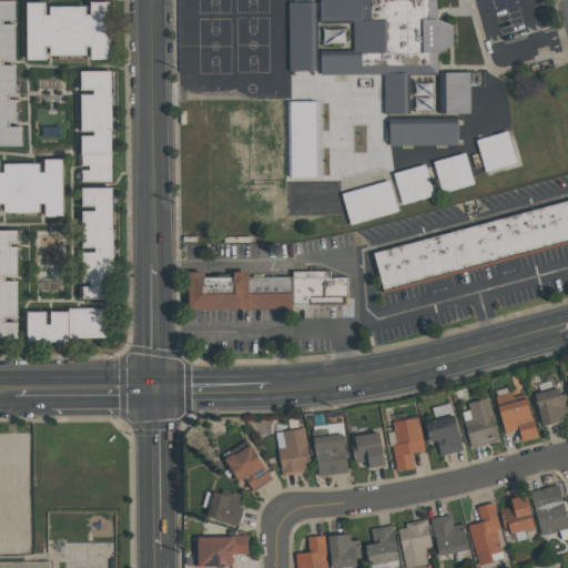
[(0,0),(0,145),(22,145),(22,123),(17,123),(17,95),(16,64),(4,66),(4,59),(16,59),(14,21),(16,21),(16,0),(0,0)]
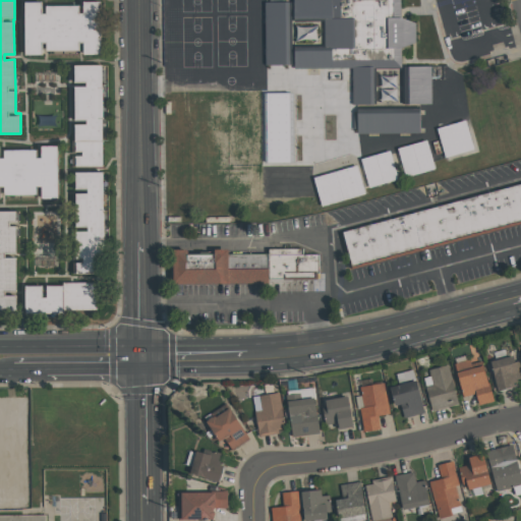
[(415,47),(415,20),(400,20),(400,0),(293,0),(293,19),(324,19),(324,48),(294,48),(294,68),(352,68),(352,105),(373,105),(373,82),(367,82),(367,77),(372,77),(372,67),(401,67),(401,47),(415,47)]
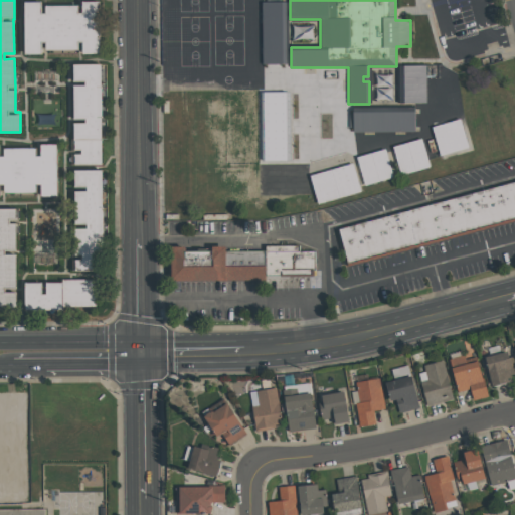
[(100,53),(99,1),(80,1),(80,5),(43,5),(43,2),(24,2),(24,54),(43,54),(43,50),(78,50),(78,40),(82,40),(82,53),(100,53)]
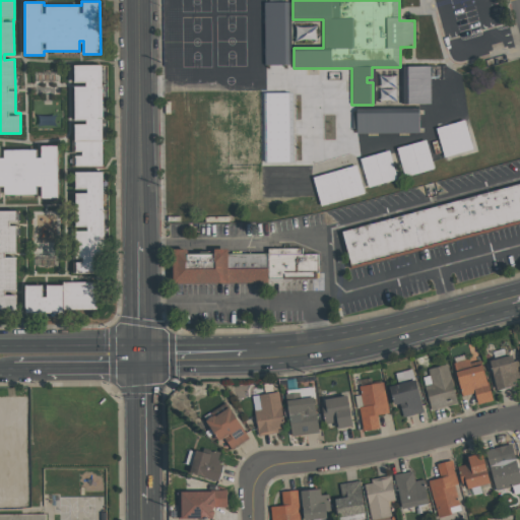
[(265,66),(288,65),(287,2),(264,2),(265,66)]
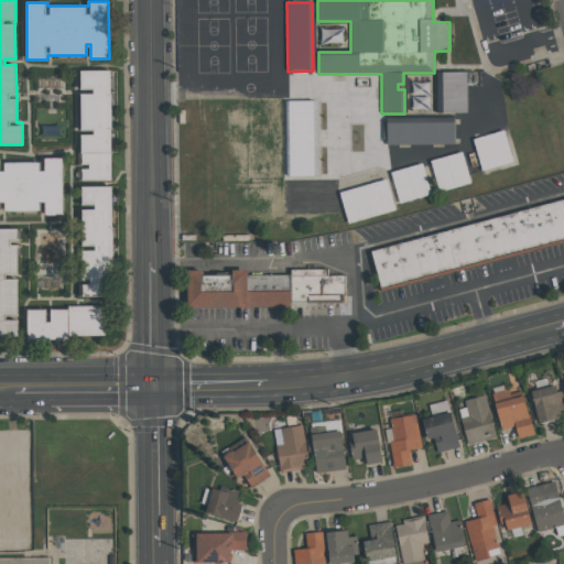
[(343,41),(343,30),(322,30),(323,41),(343,41)]
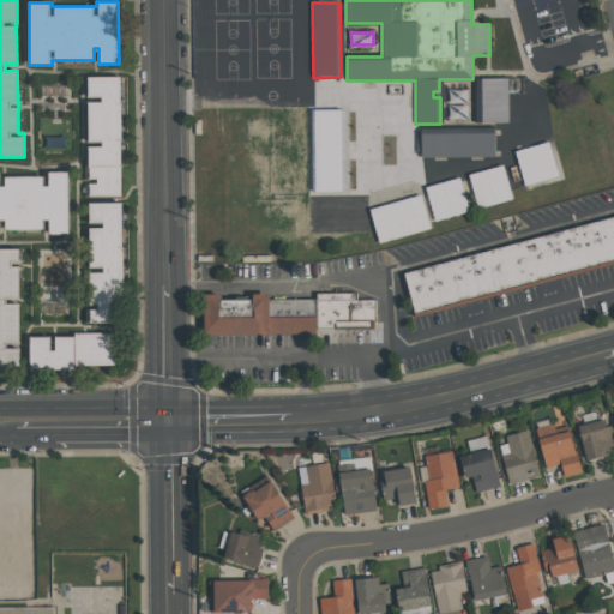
[(121,194),(120,77),(88,77),(88,100),(88,144),(88,180),(89,180),(89,194),(121,194)]
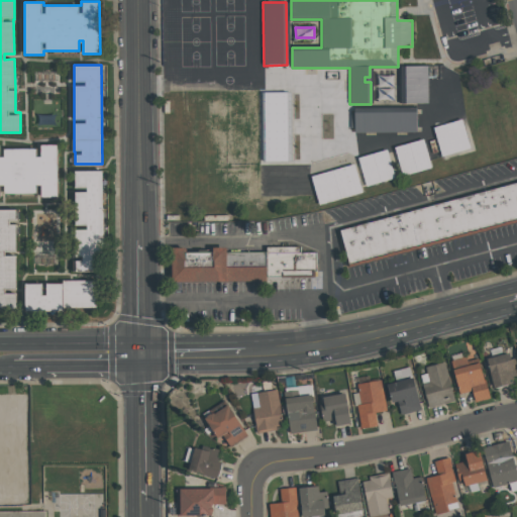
[(400,66),(401,103),(428,103),(427,66),(400,66)]
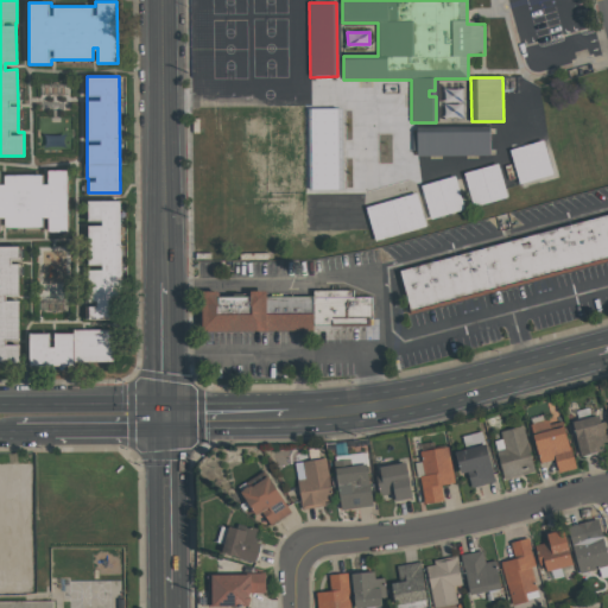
[(318,101),(301,102),(301,137),(318,137),(318,101)]
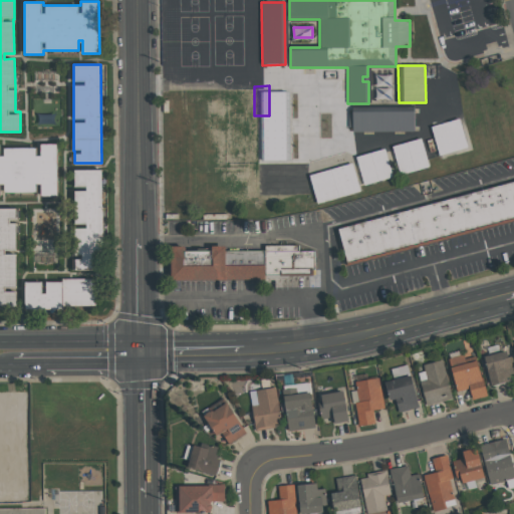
[(375,88),(375,98),(390,98),(390,89),(375,88)]
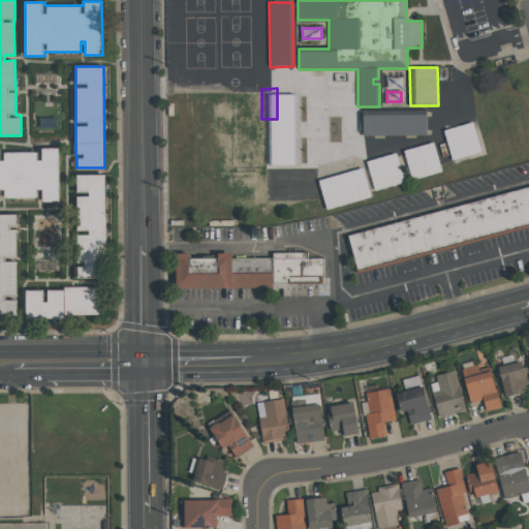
[(280,95),(281,111),(311,109),(311,94),(280,95)]
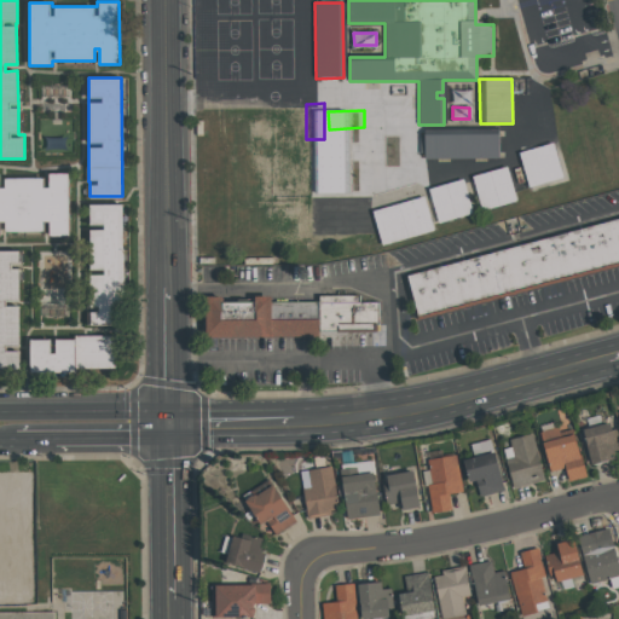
[(330,149),(366,146),(365,128),(330,131),(330,149)]
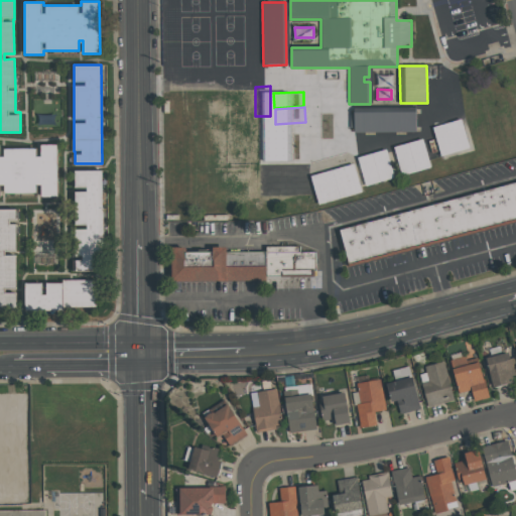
[(415,111),(353,112),(354,132),(416,131),(415,111)]
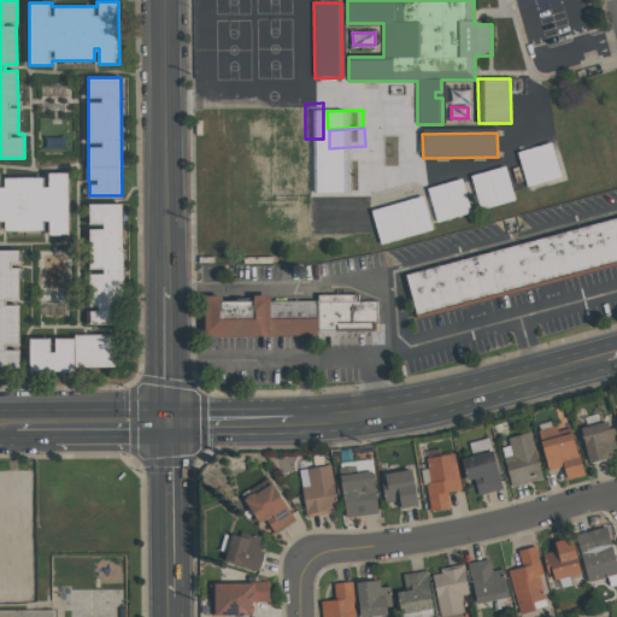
[(560,177),(552,142),(517,151),(526,186),(560,177)]
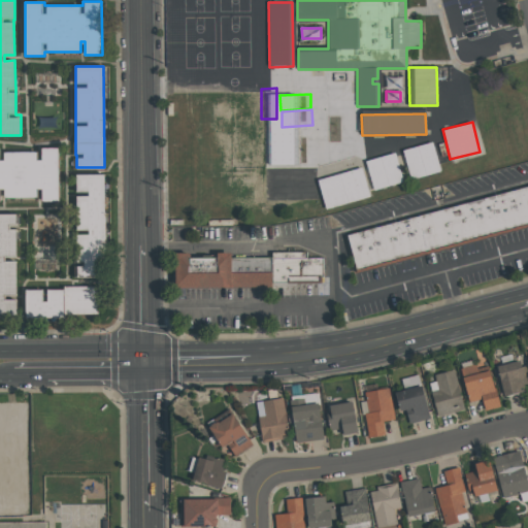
[(283,127),(284,142),(314,141),(312,126),(283,127)]
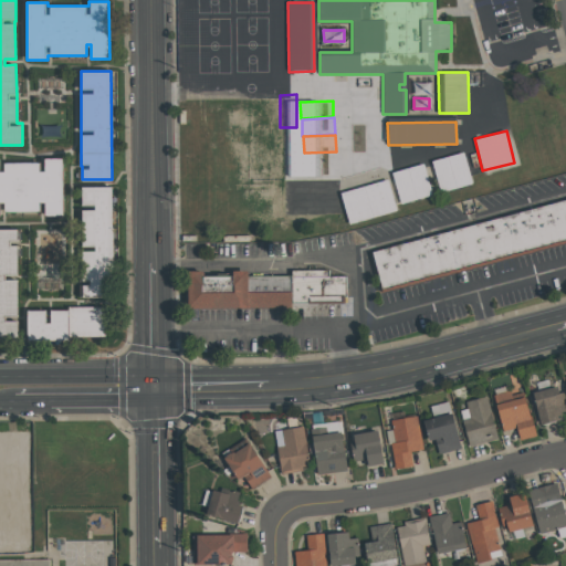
[(432,160),(440,192),(472,184),(464,153),(432,160)]
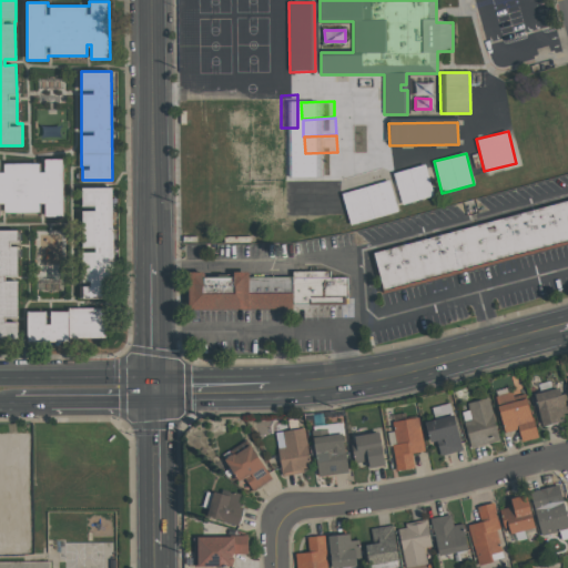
[(306,154),(306,172),(338,171),(338,154),(306,154)]
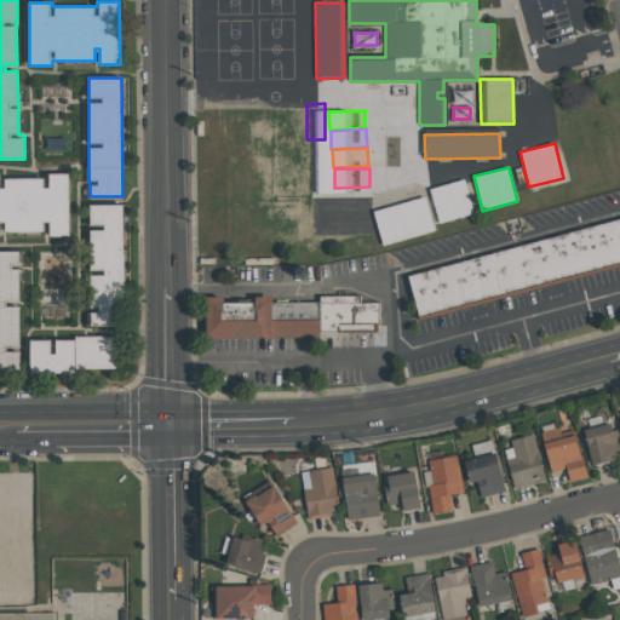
[(69,236),(69,173),(46,173),(46,178),(1,179),(1,173),(0,173),(0,220),(5,220),(5,233),(44,231),(44,220),(49,220),(50,236),(69,236)]
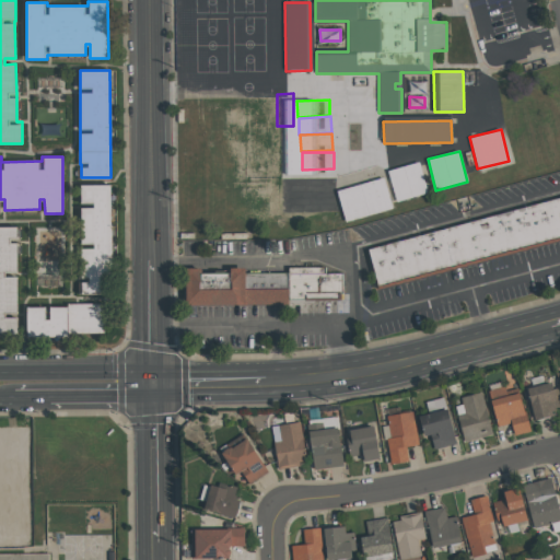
[(396,201),(428,194),(419,162),(388,171),(396,201)]
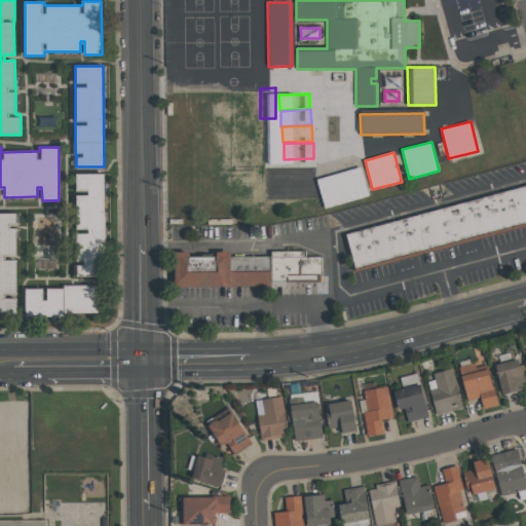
[(315,179),(324,209),(369,196),(361,167),(315,179)]
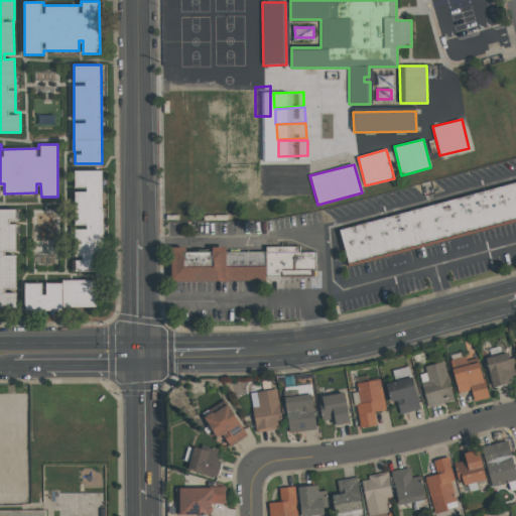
[(248,197),(307,195),(306,165),(247,166),(248,197)]
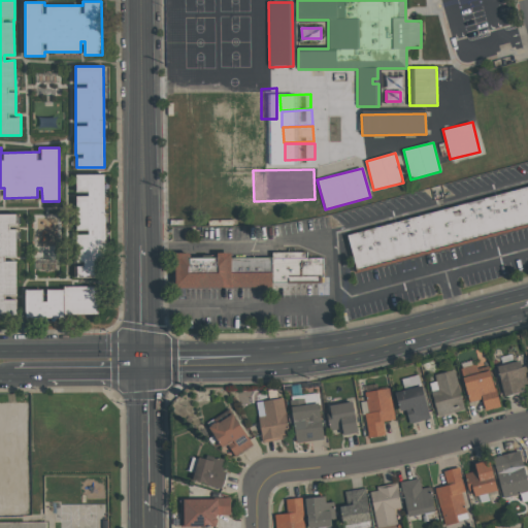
[(104,174),(76,174),(76,194),(76,232),(77,232),(77,275),(104,276),(104,174)]
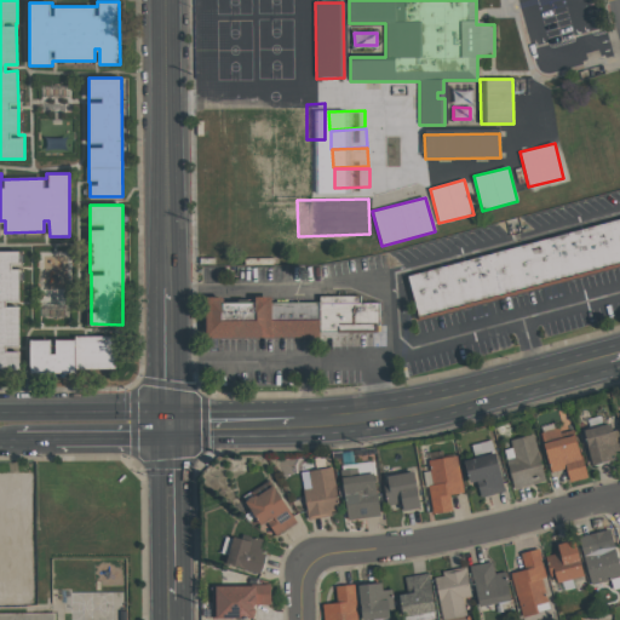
[(619,223),(407,270),(417,315),(619,269),(619,223)]
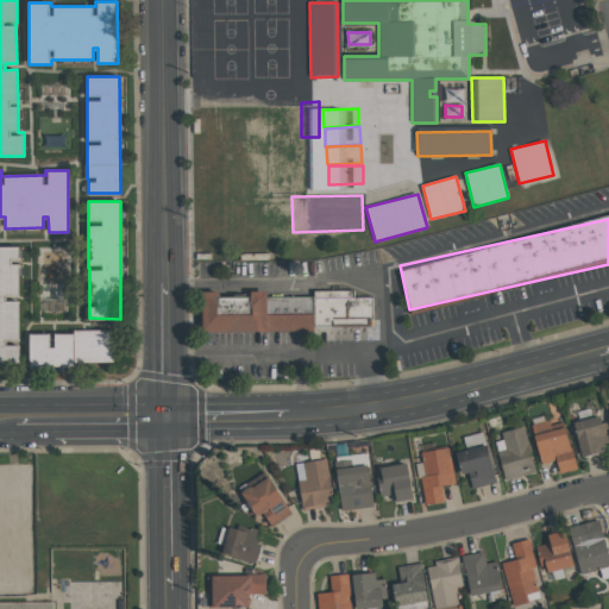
[(0,364),(19,365),(19,345),(6,345),(6,339),(19,339),(19,297),(19,262),(18,262),(18,248),(0,246),(0,364)]
